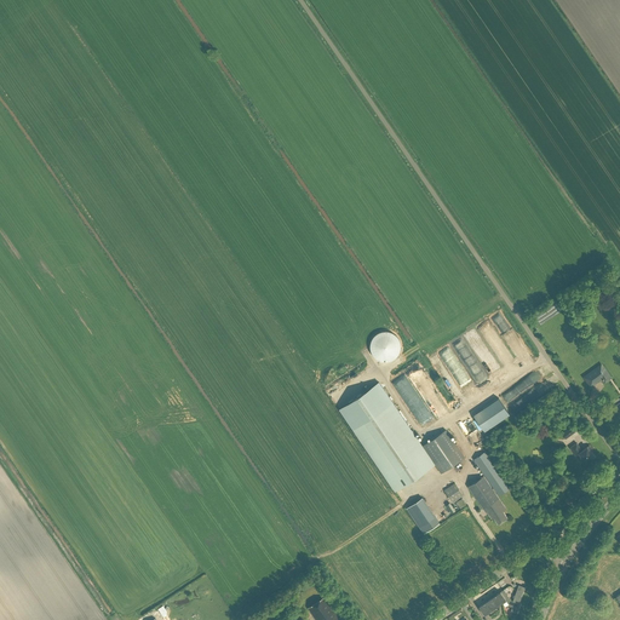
[(377,334),(374,336),(373,338),(371,340),(371,343),(371,346),(371,349),(371,351),(372,354),(374,356),(375,359),(378,360),(380,361),(384,361),(386,361),(389,361),(392,360),(395,359),(396,357),(399,355),(400,352),(401,350),(401,346),(401,344),(400,342),(399,338),(397,337),(395,334),(392,333),(390,332),(388,331),(384,331),(382,332),(379,332),(377,334)]
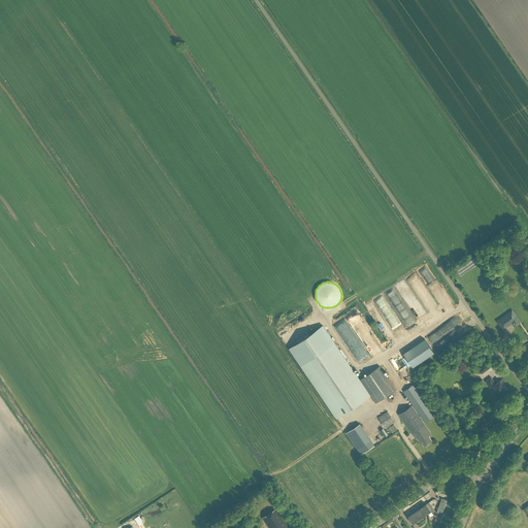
[(507,312),(503,306),(492,315),(496,321),(507,312)]
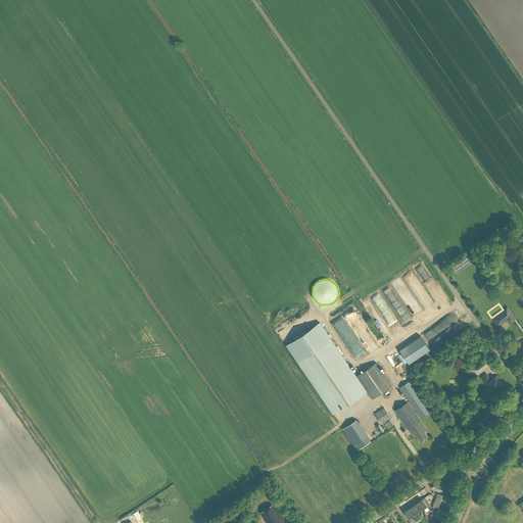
[(320,322),(286,344),(298,362),(333,414),(367,391),(372,398),(392,385),(376,362),(355,375),(347,364),(331,339),(320,322)]
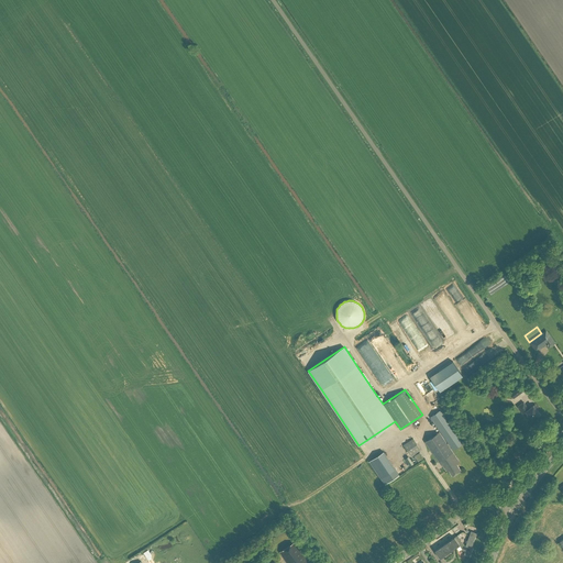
[(453,361),(430,376),(440,392),(463,376),(453,361)]
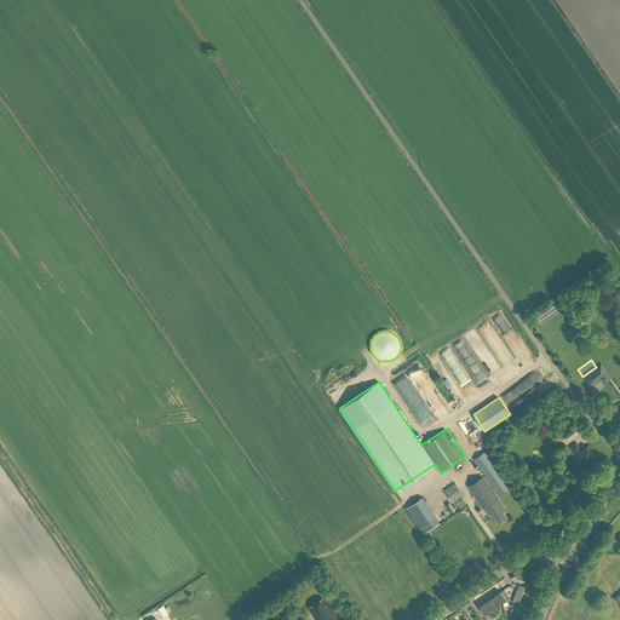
[(573,426),(562,434),(566,438),(577,431),(573,426)]
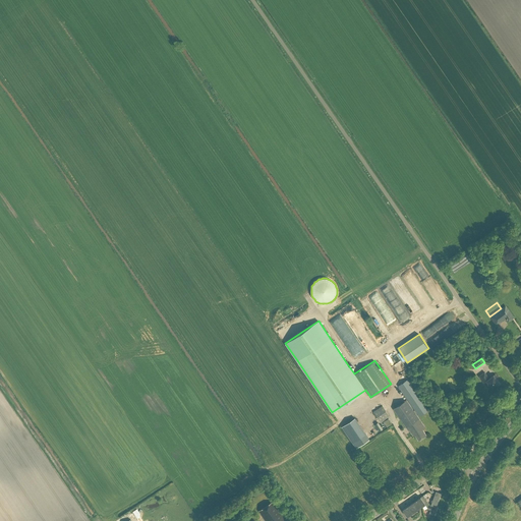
[(490,386),(488,388),(493,392),(497,389),(496,387),(500,384),(496,379),(498,377),(495,373),(489,379),(484,372),(479,375),(484,383),(486,381),(490,386)]
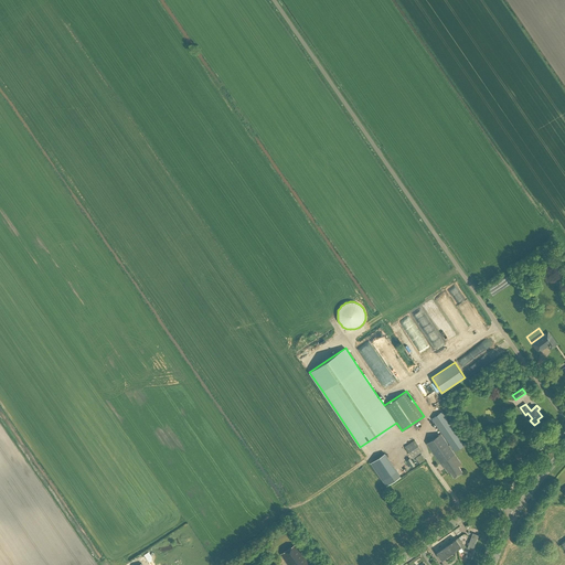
[(433,418),(455,451),(465,445),(441,412),(433,418)]
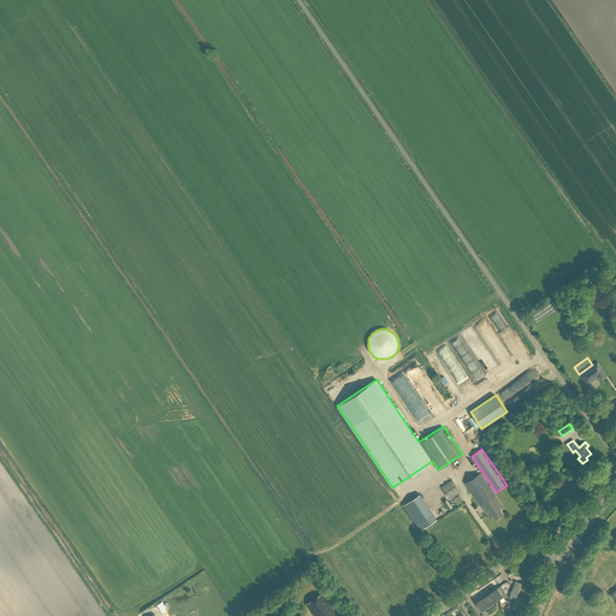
[(480,473),(465,483),(483,508),(489,515),(491,514),(495,520),(504,514),(499,507),(503,505),(480,473)]
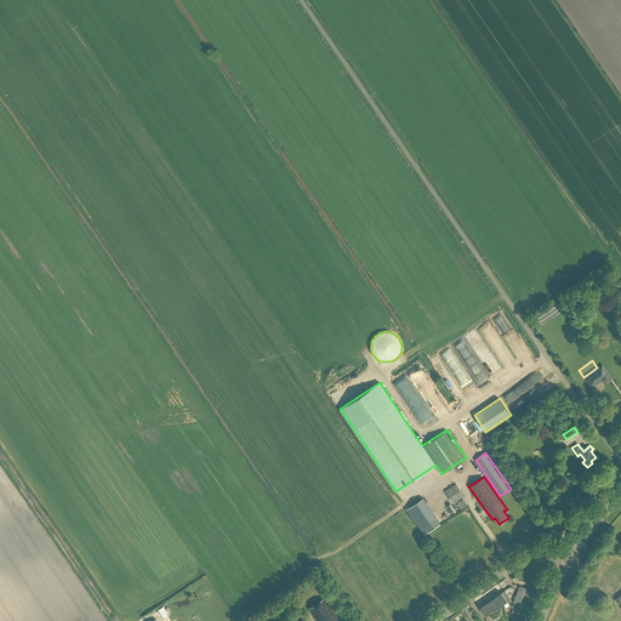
[(456,484),(445,491),(454,503),(465,496),(456,484)]
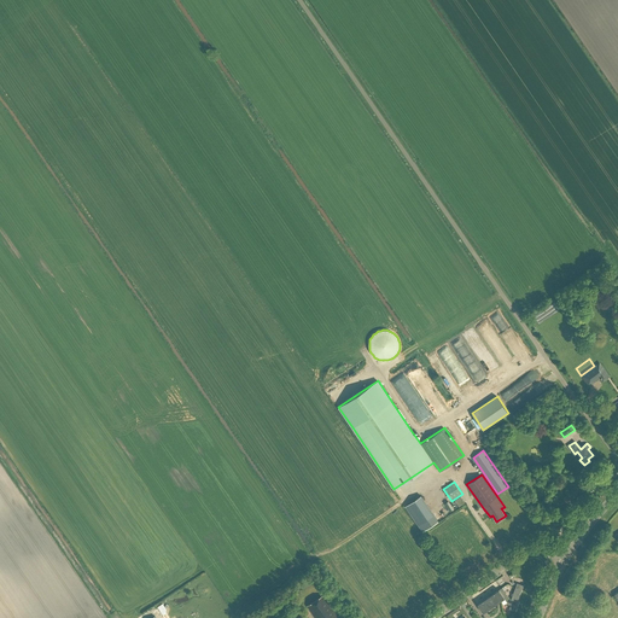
[(421,496),(406,506),(423,531),(438,522),(421,496)]
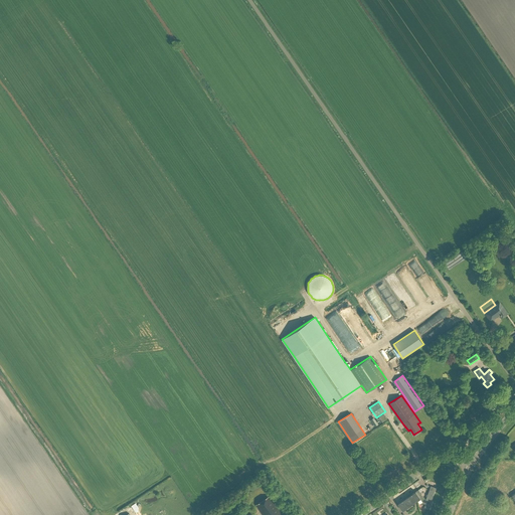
[(415,491),(411,494),(414,498),(416,496),(418,499),(420,498),(422,501),(425,502),(424,507),(430,509),(433,501),(431,501),(436,487),(431,486),(425,499),(424,499),(418,489),(415,491)]
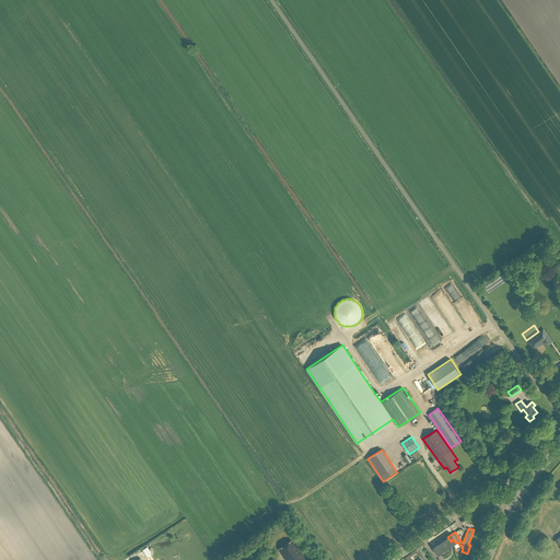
[(432,547),(438,555),(452,546),(450,541),(451,541),(447,537),(432,547)]
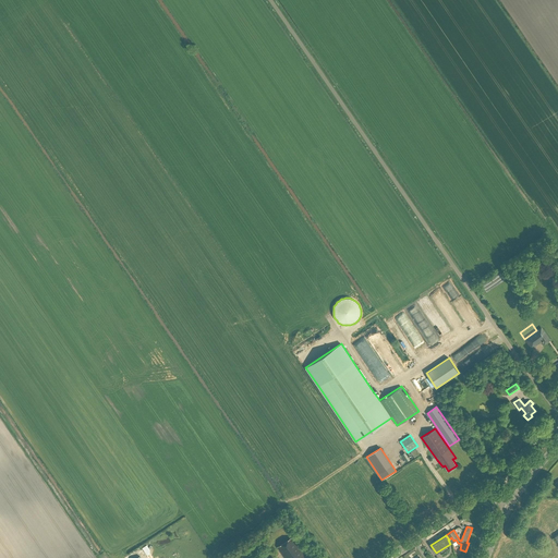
[(306,557),(292,536),(277,547),(284,557),(306,557)]
